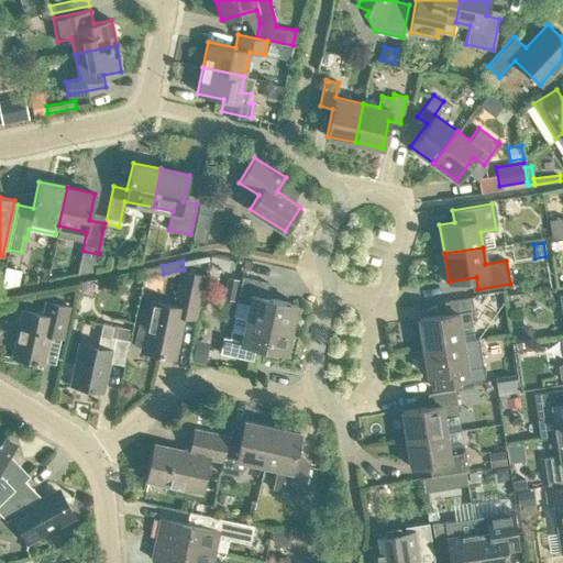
[(174,356),(184,316),(195,318),(205,275),(185,271),(180,269),(180,272),(173,305),(151,300),(147,315),(141,313),(134,344),(141,345),(140,350),(174,356)]
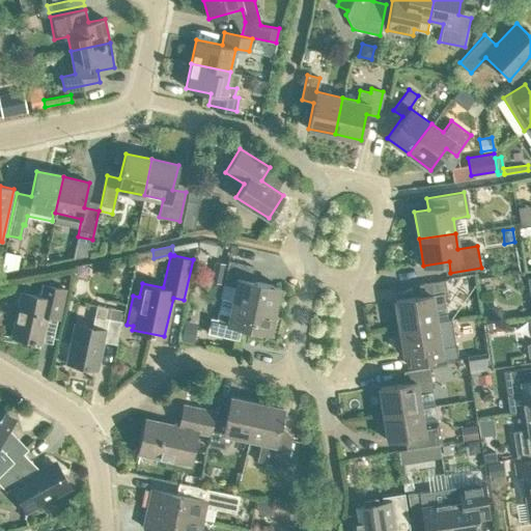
[(221,283),(225,263),(215,260),(211,281),(221,283)]
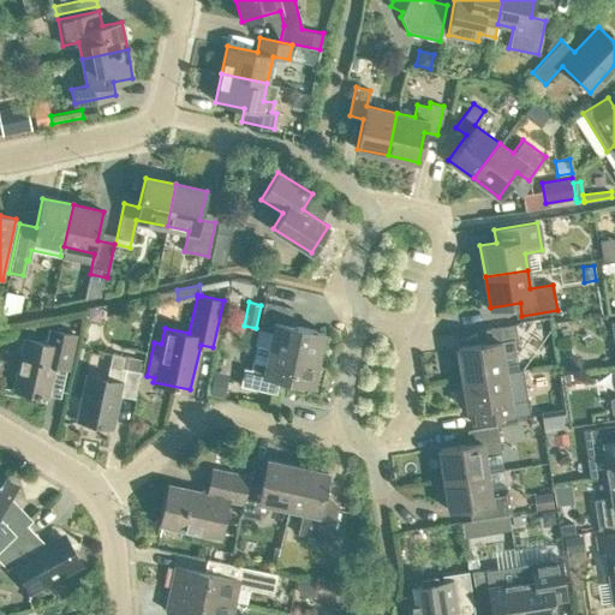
[(317,358),(323,332),(290,324),(293,309),(263,303),(257,328),(272,330),(268,347),(317,358)]
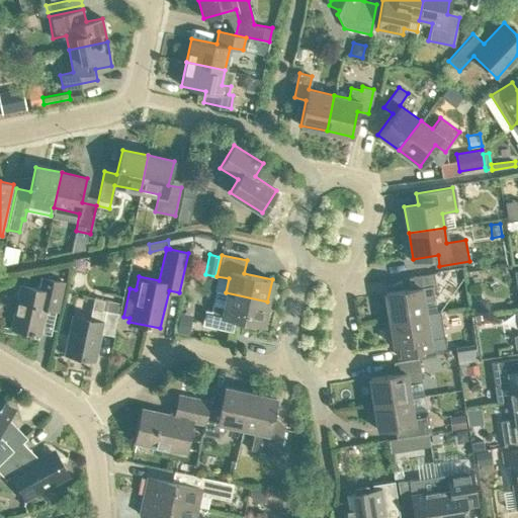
[(384,292),(389,319),(425,313),(423,301),(434,299),(432,285),(435,284),(433,273),(409,277),(410,288),(384,292)]
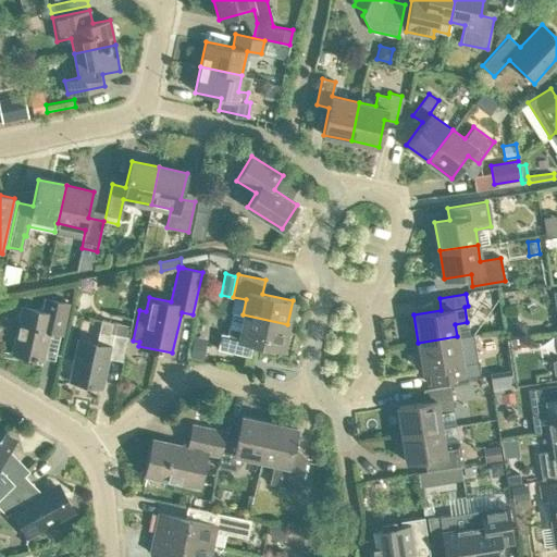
[(41,310),(22,306),(12,353),(41,359),(48,331),(61,334),(67,302),(44,297),(41,310)]
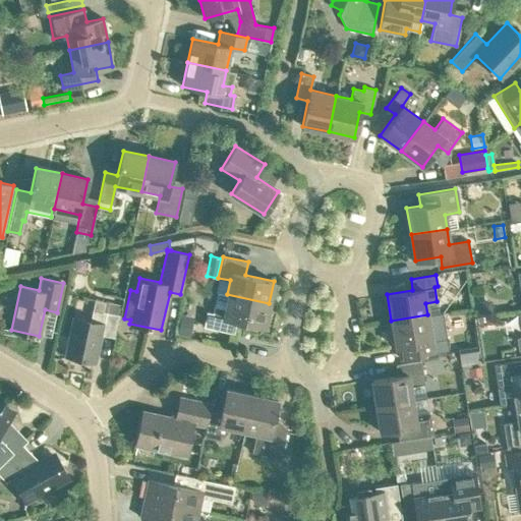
[(269,303),(227,294),(217,292),(212,312),(206,311),(203,326),(233,332),(236,320),(265,326),(269,303)]
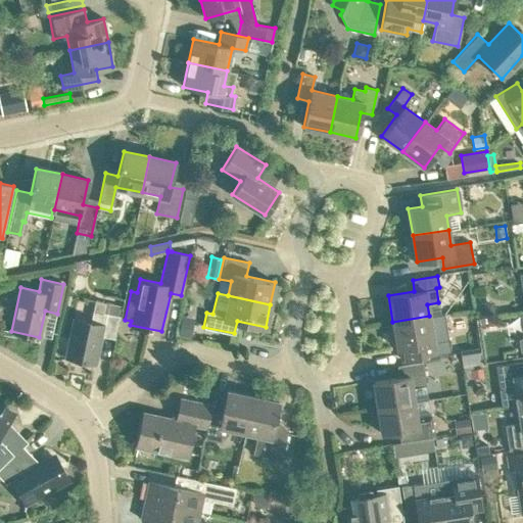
[(64,357),(95,363),(101,335),(114,338),(121,306),(94,300),(90,322),(73,319),(64,357)]
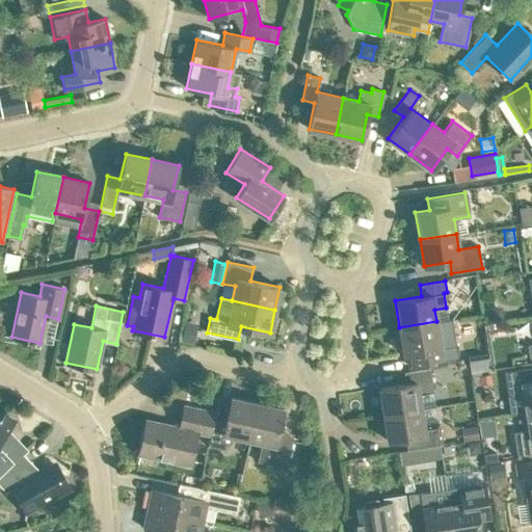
[(503,319),(501,307),(487,309),(489,321),(503,319)]
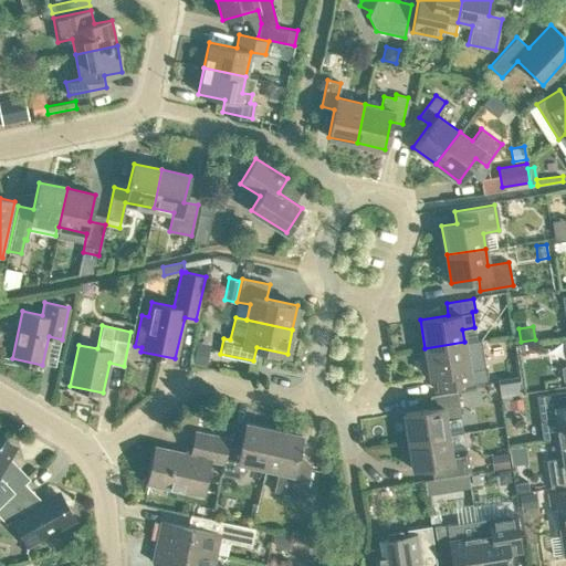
[(197,342),(192,363),(207,366),(211,344),(197,342)]
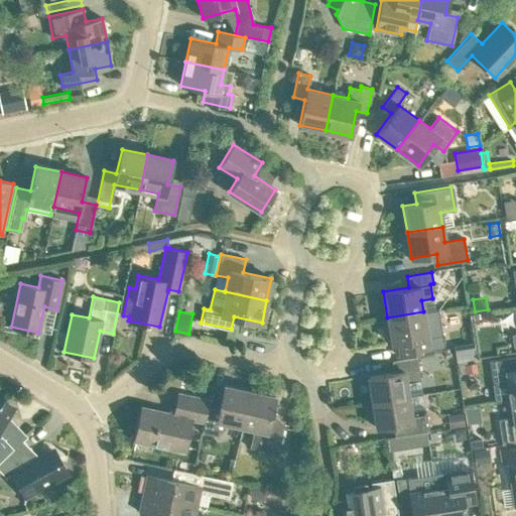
[(423,311),(387,317),(391,343),(392,343),(395,357),(418,353),(418,351),(443,347),(439,323),(425,325),(423,311)]
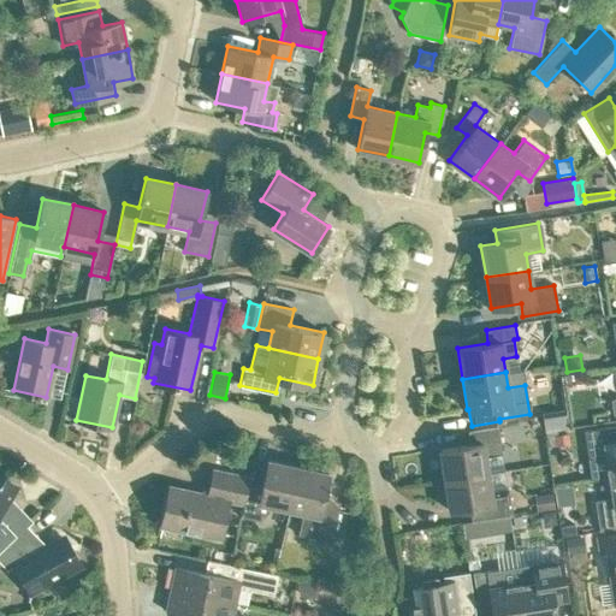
[(567,427),(564,412),(542,414),(544,431),(567,427)]
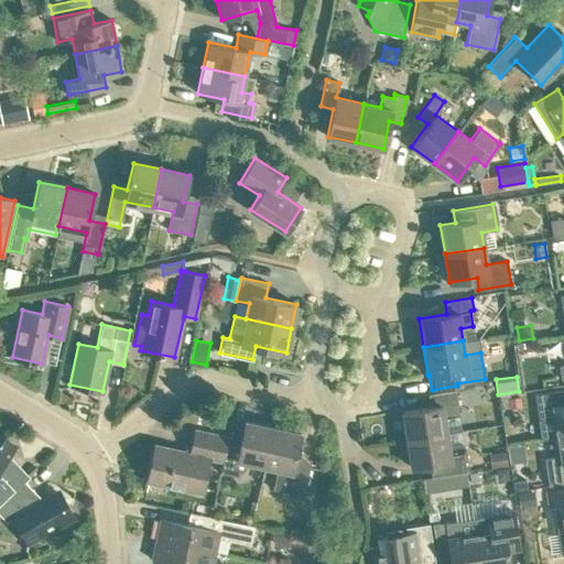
[(541,438),(556,436),(556,435),(563,434),(563,389),(533,393),(541,438)]
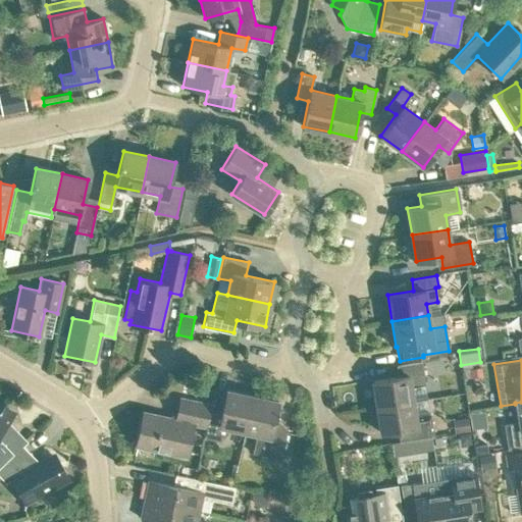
[(372,380),(376,407),(412,401),(410,386),(424,383),(421,361),(396,365),(398,376),(372,380)]
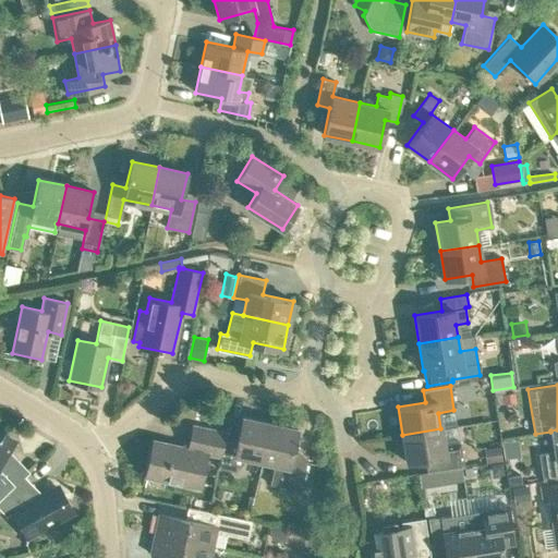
[(497,395),(498,404),(516,401),(514,392),(497,395)]
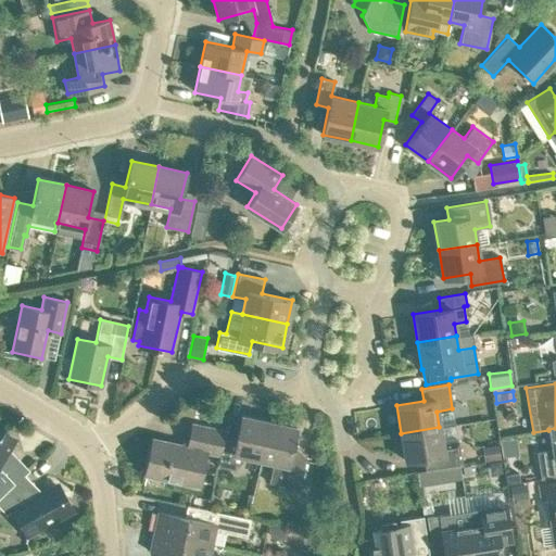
[(245,456),(261,458),(268,420),(241,415),(235,442),(223,439),(217,466),(234,469),(245,456)]
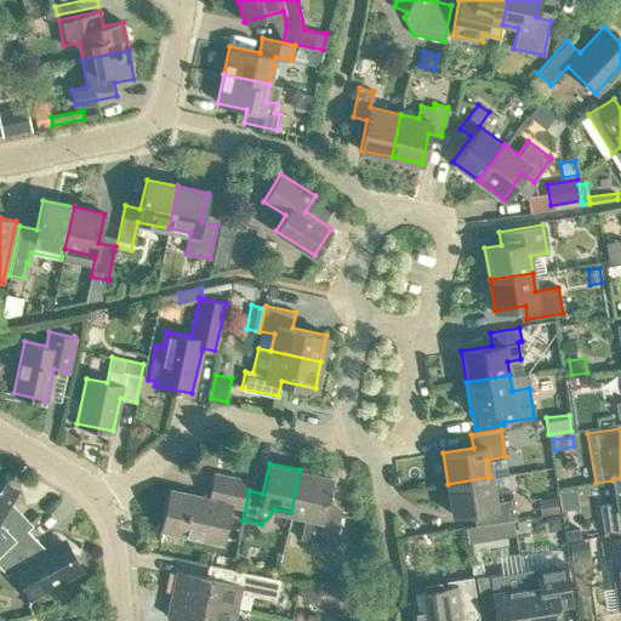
[(300,469),(291,512),(305,516),(300,539),(332,546),(341,510),(324,507),(330,477),(300,469)]
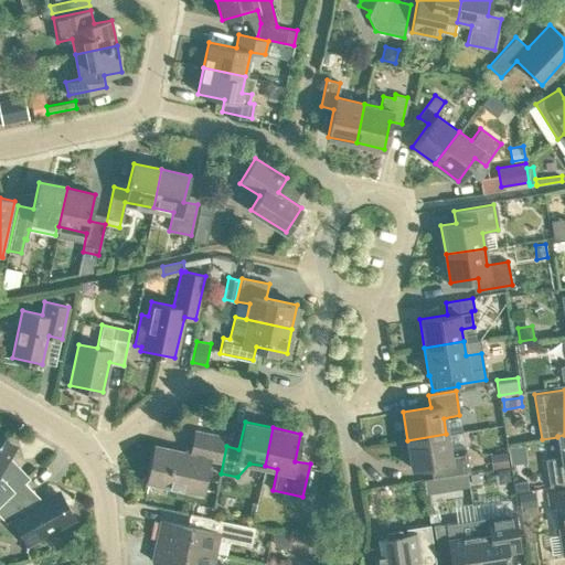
[(147,481),(201,492),(209,458),(222,461),(227,438),(194,430),(190,449),(185,448),(184,452),(155,446),(147,481)]
